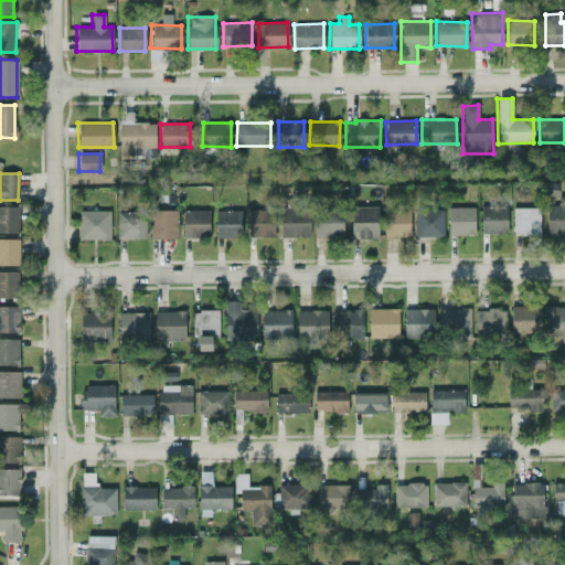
[(564,195),(558,195),(558,205),(546,205),(546,235),(564,234),(564,195)]
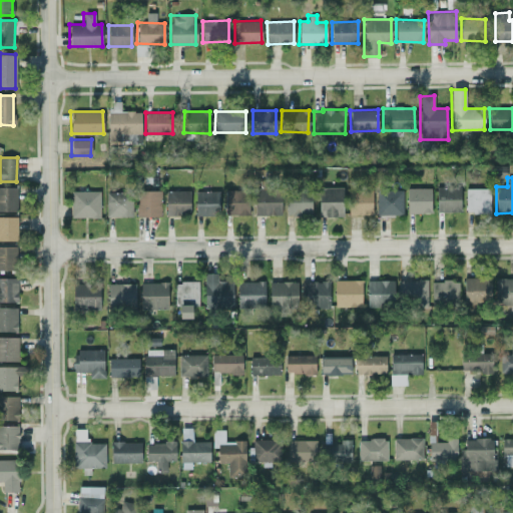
[(17,187),(0,186),(0,210),(16,211),(17,187)]
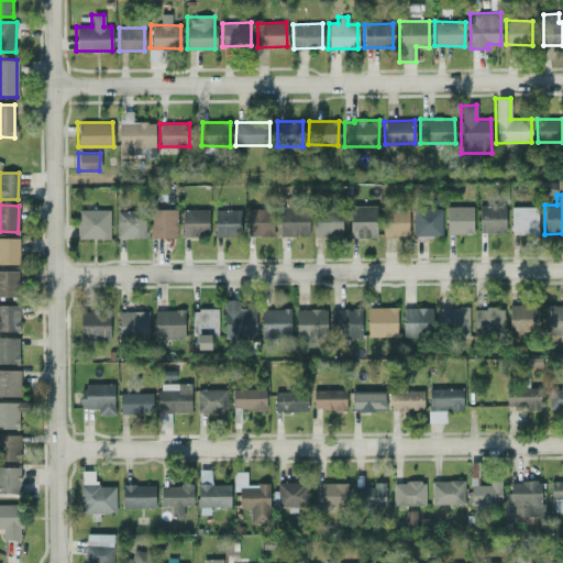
[(376,238),(375,205),(349,206),(350,238),(376,238)]
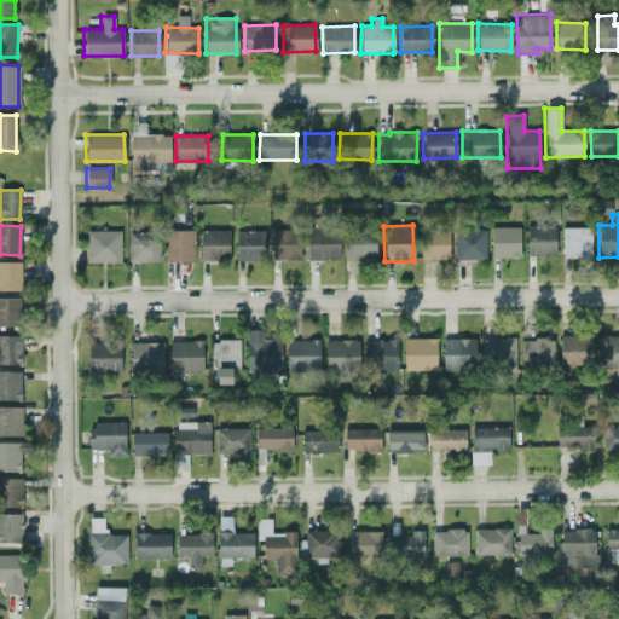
[(527,256),(555,256),(555,225),(526,226),(527,256)]
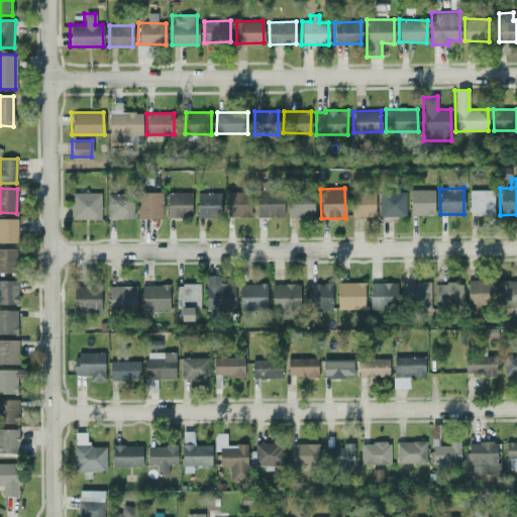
[(257,217),(283,216),(282,189),(256,190),(257,217)]
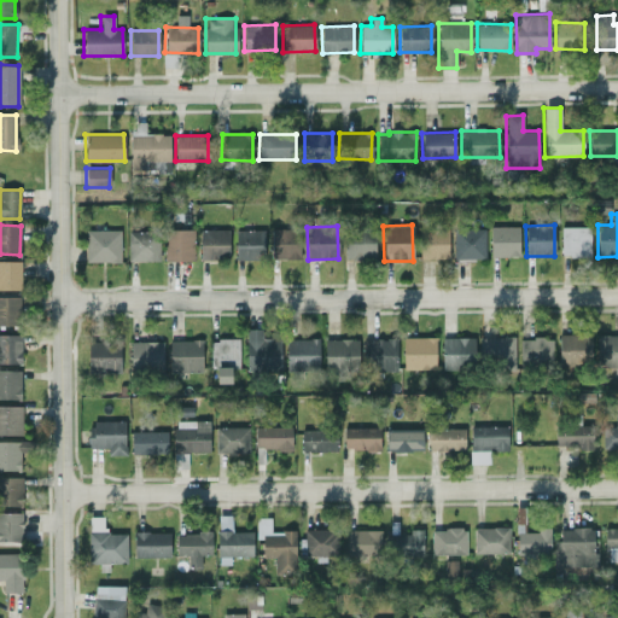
[(490,257),(519,256),(519,226),(490,227),(490,257)]
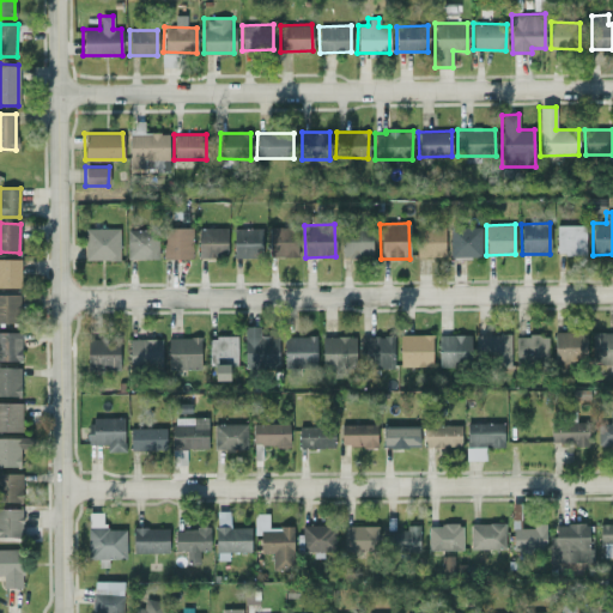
[(586,254),(584,225),(556,225),(557,255),(586,254)]
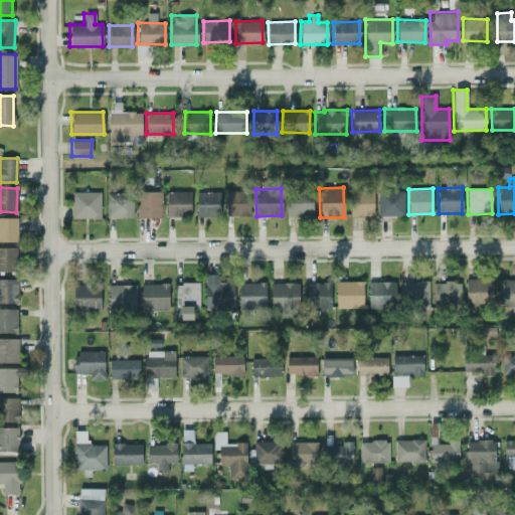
[(225,190),(226,216),(249,215),(248,190),(225,190)]
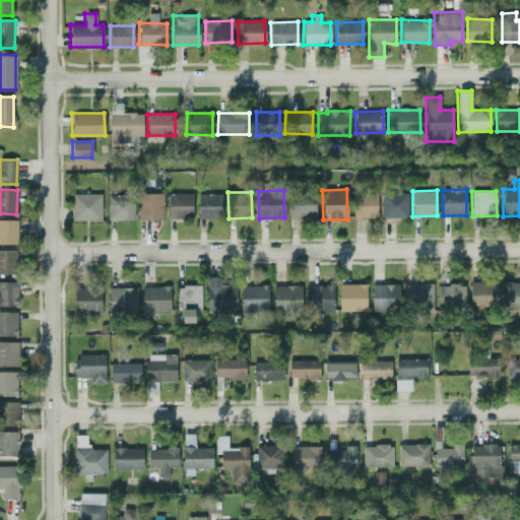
[(408,192),(381,192),(381,216),(407,217),(408,192)]
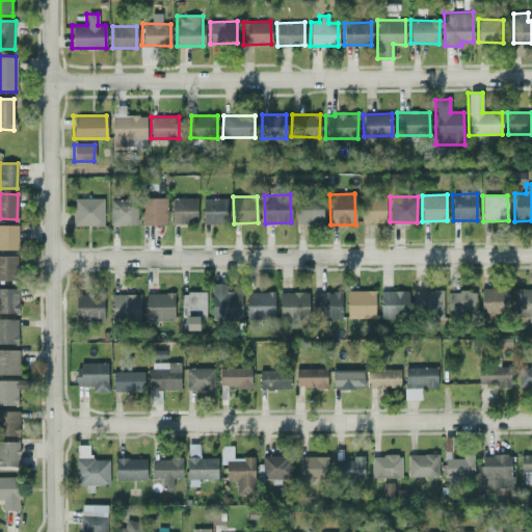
[(103,225),(103,198),(74,197),(73,224),(103,225)]
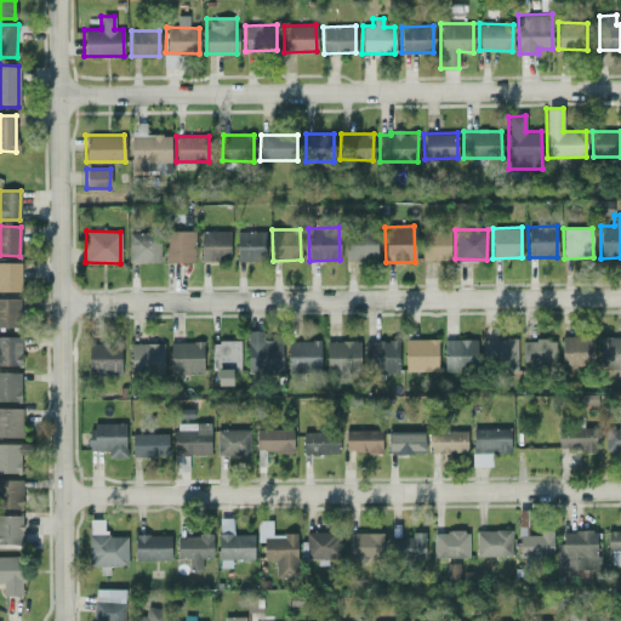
[(194,231),(165,231),(165,262),(194,262),(194,231)]
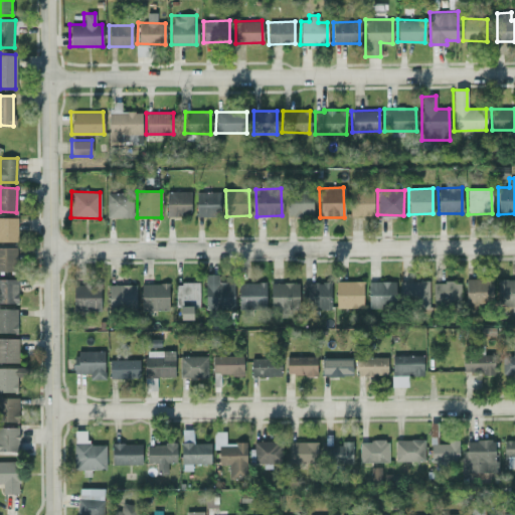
[(190,191),(166,191),(166,216),(190,215),(190,191)]
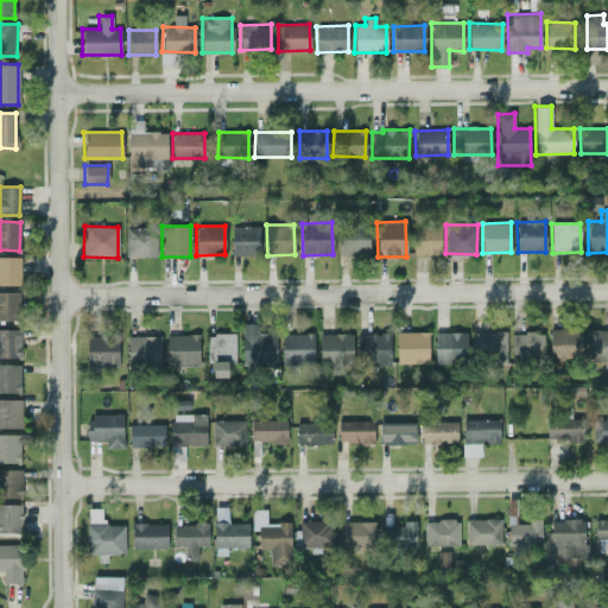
[(232,255),(260,255),(259,226),(232,227),(232,255)]
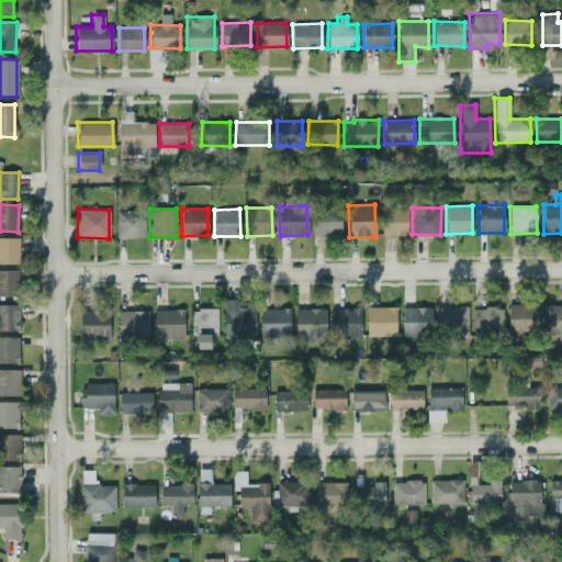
[(407,209),(382,209),(381,235),(407,235),(407,209)]
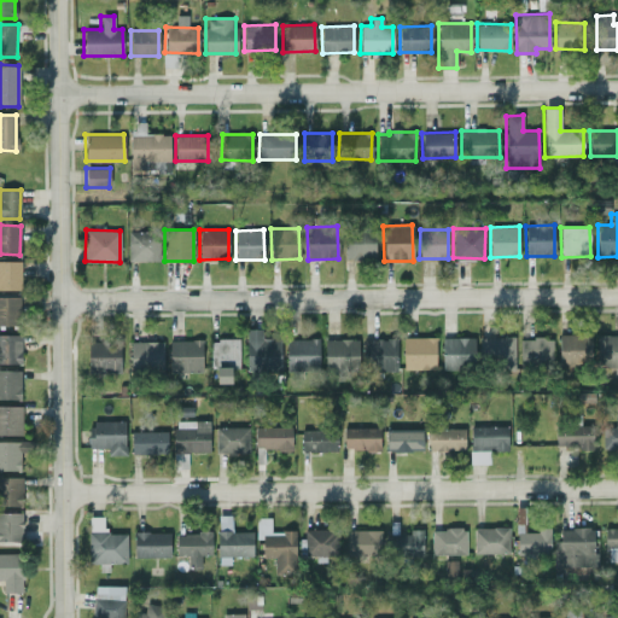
[(127,232),(128,261),(158,261),(158,231),(127,232)]
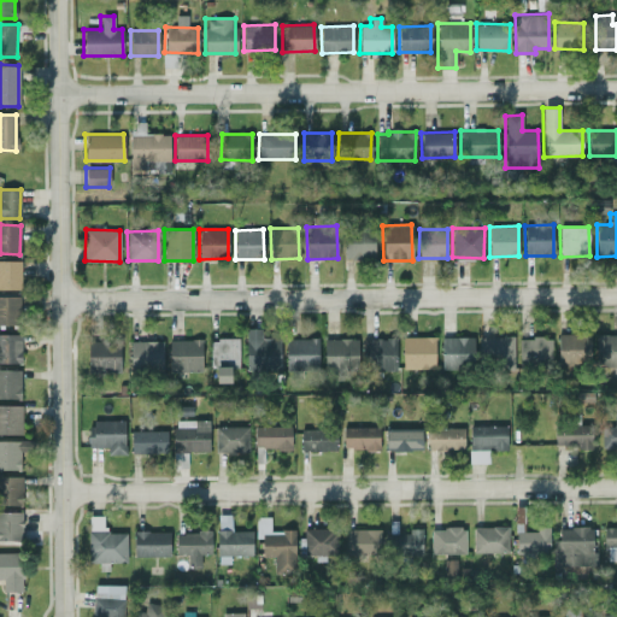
[(344,258),(372,258),(374,230),(345,230),(344,258)]
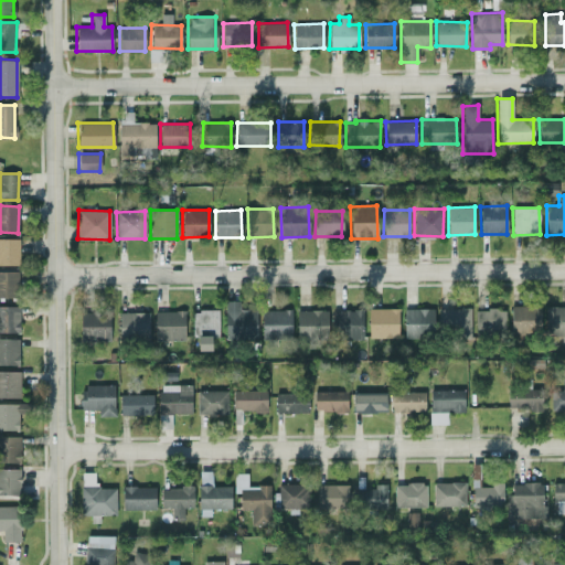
[(19,238),(0,238),(0,264),(18,265),(19,238)]
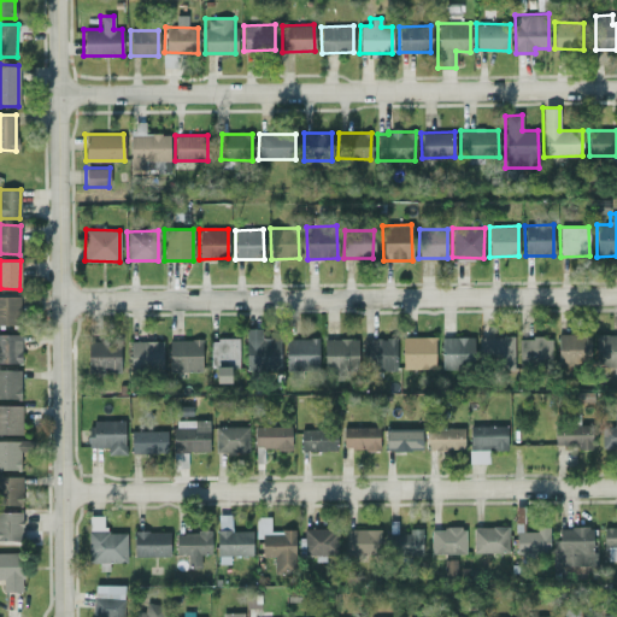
[(0,295),(0,324),(19,324),(19,295),(0,295)]
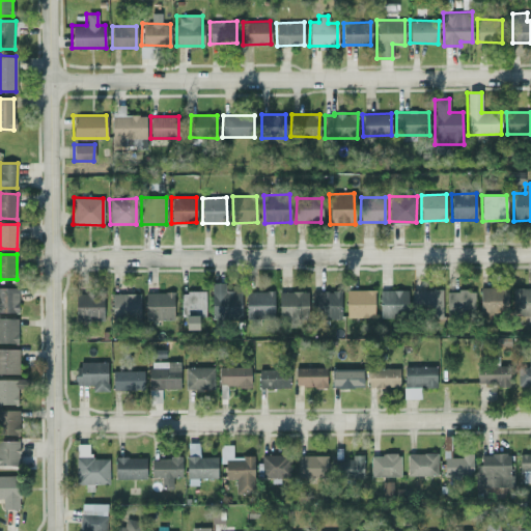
[(224,282),(211,282),(212,319),(242,318),(241,290),(225,290),(224,282)]
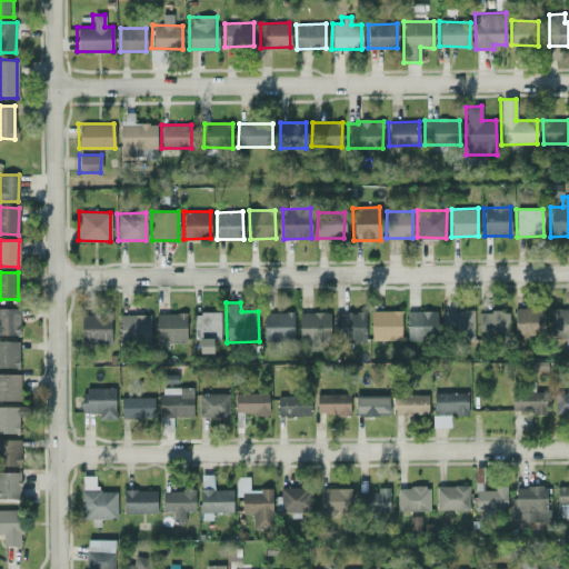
[(0,335),(19,335),(19,308),(0,308),(0,335)]
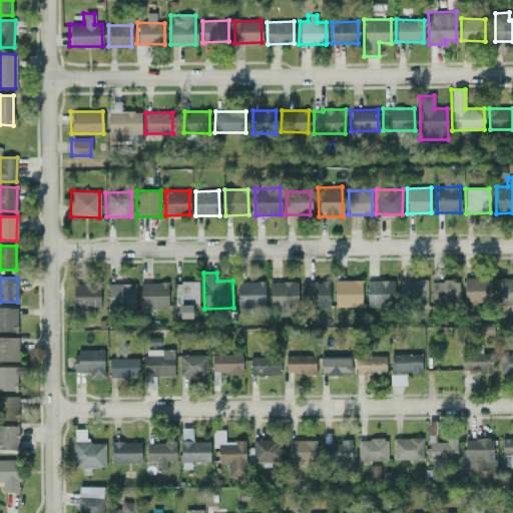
[(490,303),(490,278),(463,278),(463,303),(490,303)]
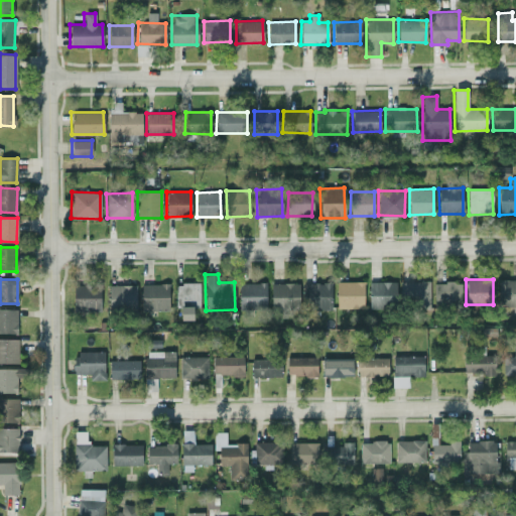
[(515,279),(498,279),(497,306),(515,306),(515,279)]
